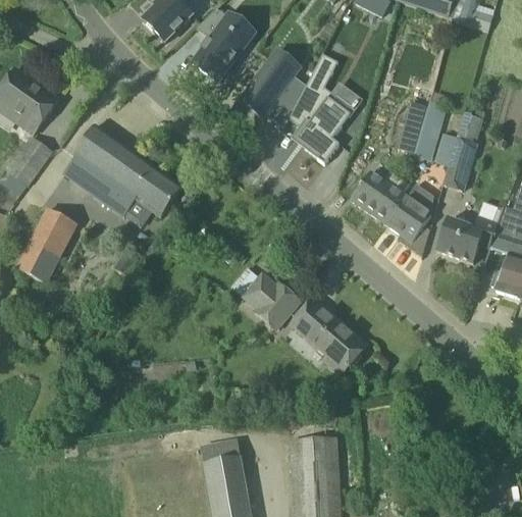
[(153,0),(157,4),(143,17),(166,41),(194,13),(180,0),(153,0)]
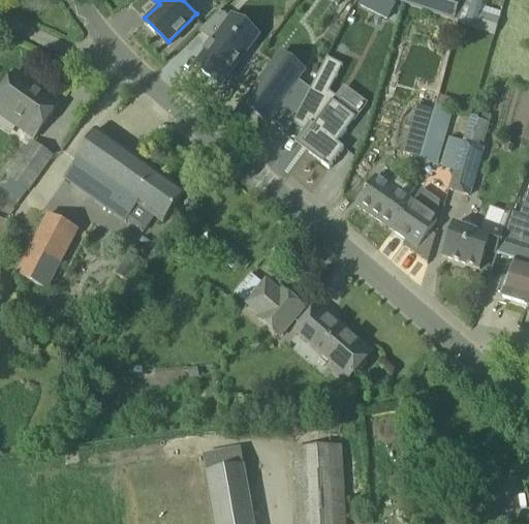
[(359,0),(359,1),(386,16),(395,0),(359,0)]
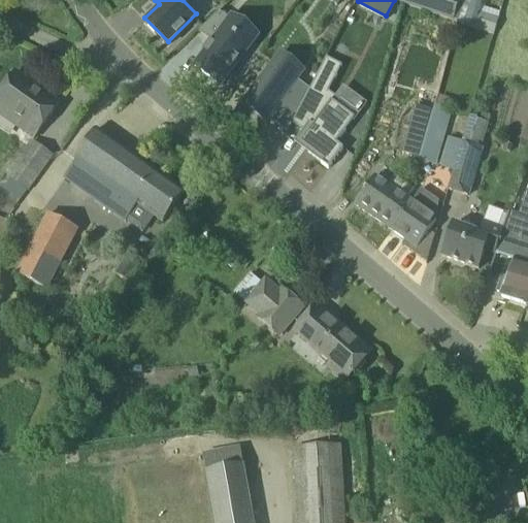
[(454,17),(459,0),(403,0),(454,17)]
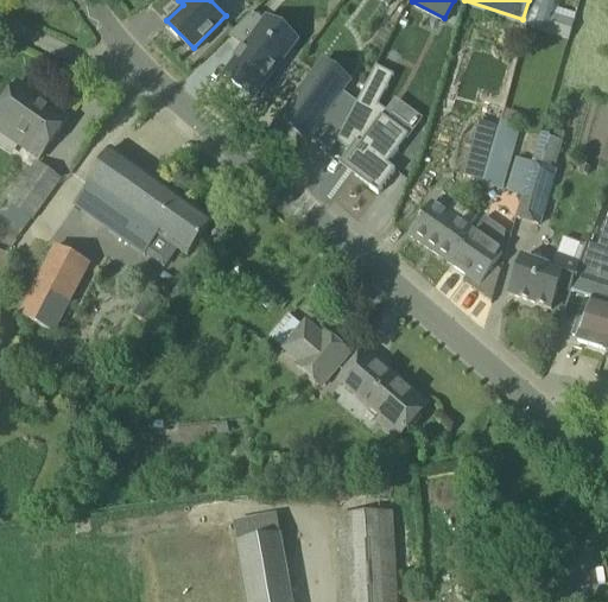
[(235,56),(223,73),(254,94),(286,50),(258,30),(266,19),(252,8),(228,32),(230,33),(242,42),(242,43),(234,55),(235,56)]
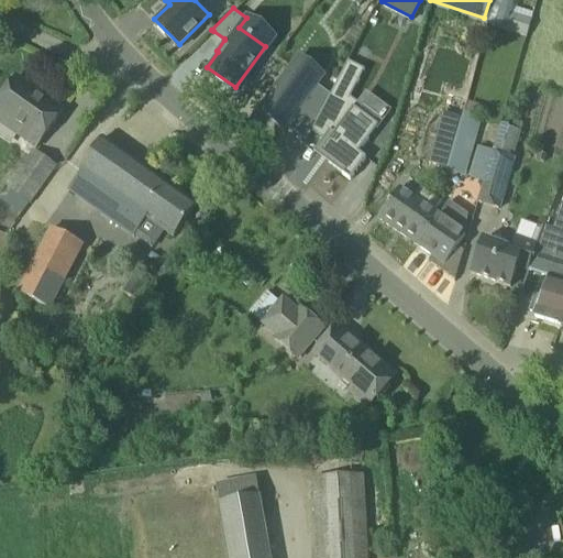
[(532,15),(522,12),(510,9),(506,25),(527,32),(532,15)]
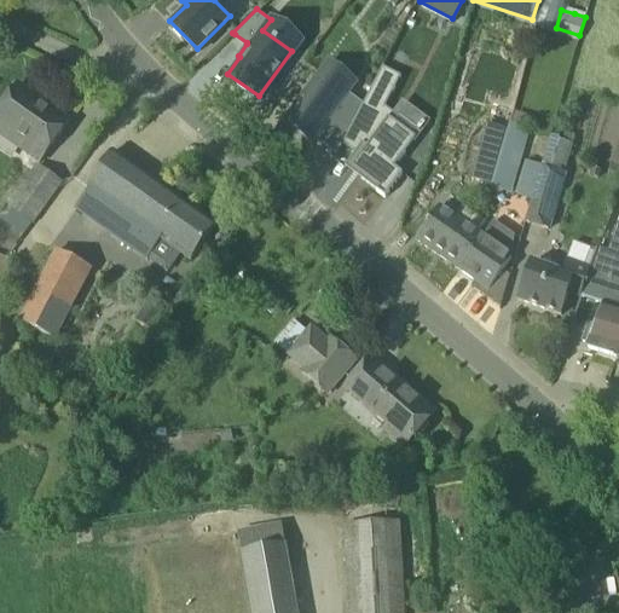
[(382,62),(342,140),(359,152),(352,162),(354,163),(371,177),(379,183),(377,185),(376,186),(385,192),(403,168),(394,162),(403,151),(414,136),(416,133),(391,115),(389,114),(394,109),(393,108),(385,102),(400,71),(387,65),(382,62)]
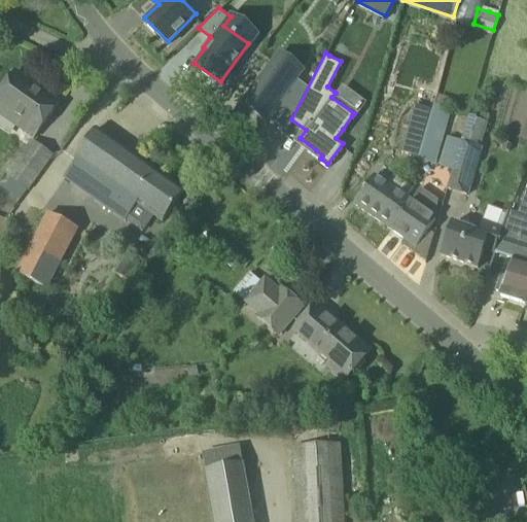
[(273,58),(241,101),(265,117),(279,98),(295,110),(309,84),(295,75),(296,74),(273,58)]
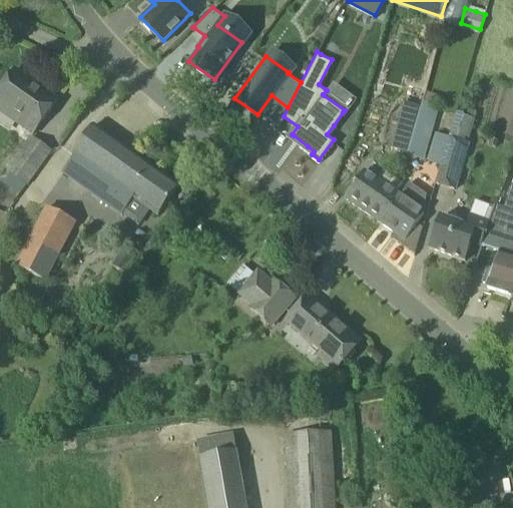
[(2,82),(0,85),(0,100),(23,116),(19,121),(32,130),(56,96),(14,66),(2,82)]
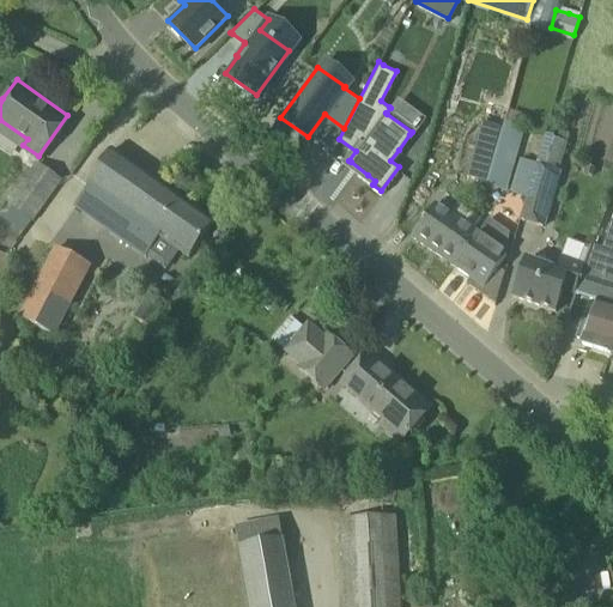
[(486,178),(502,122),(504,123),(507,114),(492,109),(490,119),(483,117),(467,173),(486,178)]
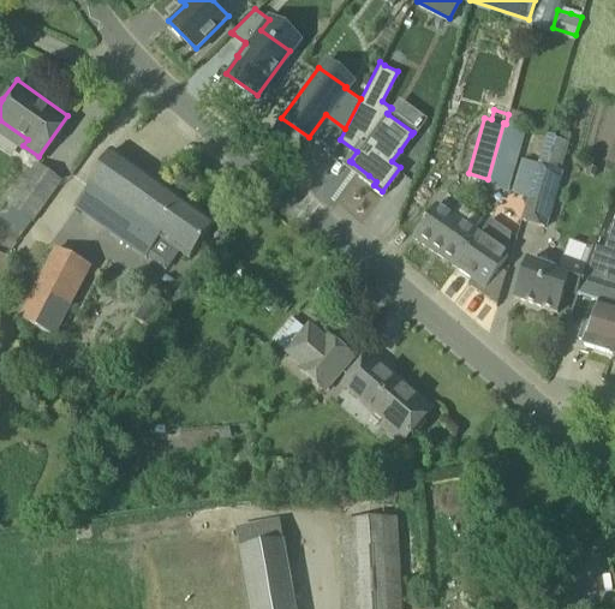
[(493,208),(496,195),(500,185),(508,187),(525,123),(508,118),(488,192),(484,206),(493,208)]
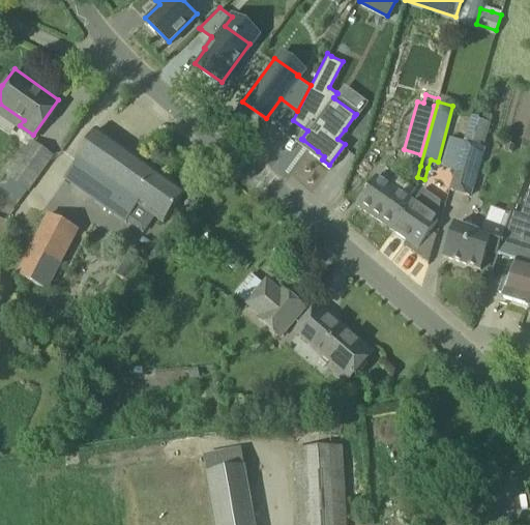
[(484,145),(483,144),(493,112),(483,109),(481,117),(472,114),(450,186),(470,192),(484,145)]
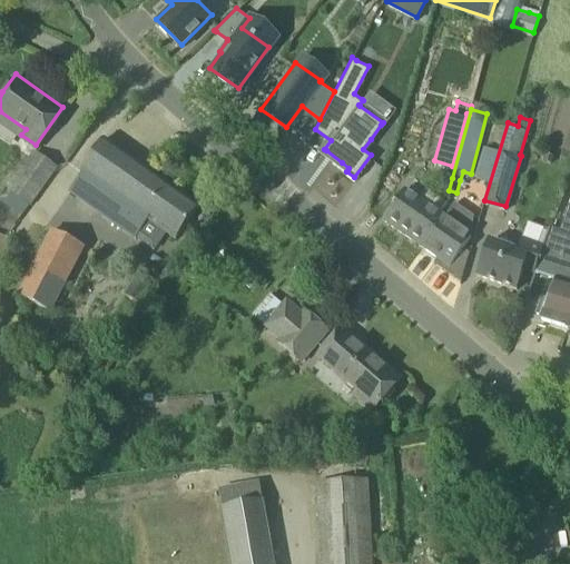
[(176,236),(199,203),(102,135),(80,168),(82,169),(69,188),(135,235),(148,216),(176,236)]
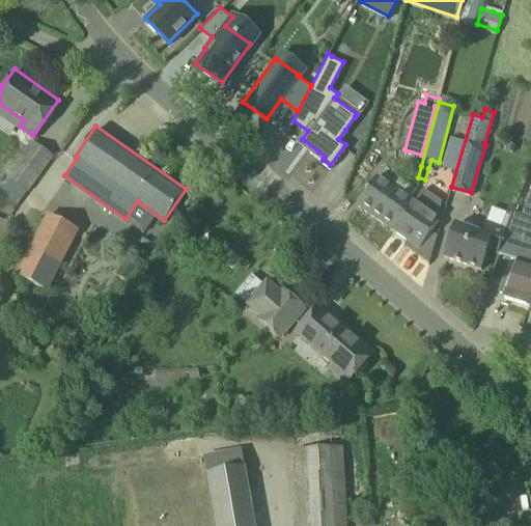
[(18,155),(5,172),(27,189),(39,170),(18,155)]
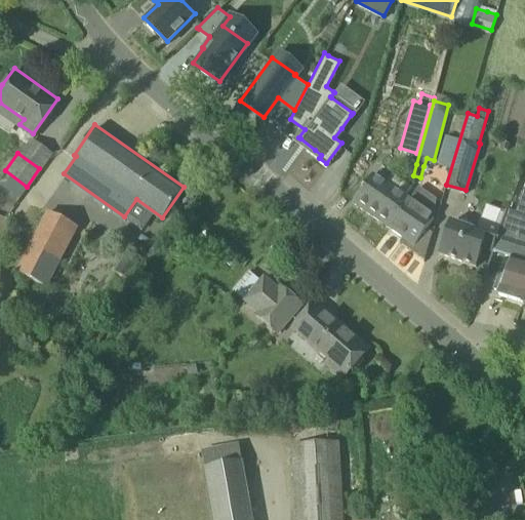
[(409,197),(405,195),(411,185),(393,171),(386,182),(371,171),(352,199),(390,225),(409,197)]
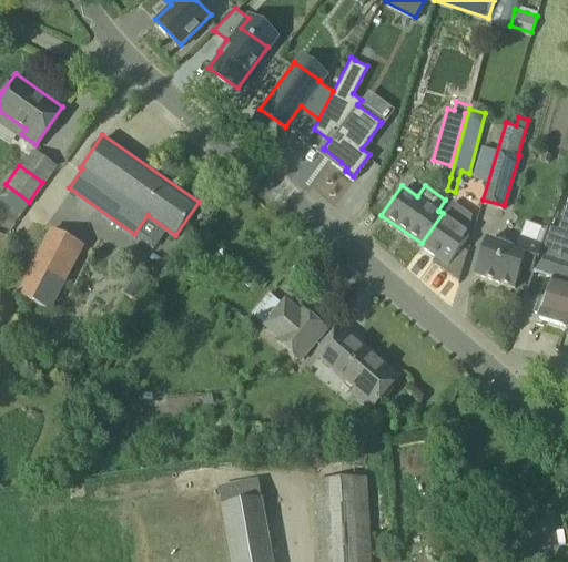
[(422,243),(448,262),(469,232),(473,211),(454,197),(443,213),(422,243)]
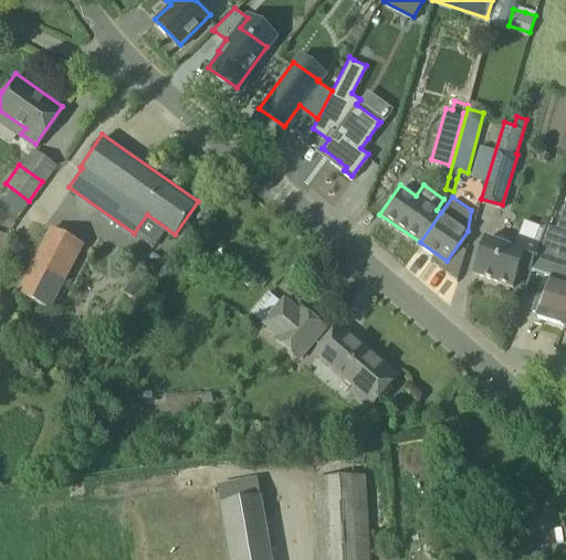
[(538,246),(532,267),(552,274),(544,295),(538,293),(533,307),(538,309),(537,314),(565,321),(565,200),(564,200),(556,225),(547,222),(538,246)]
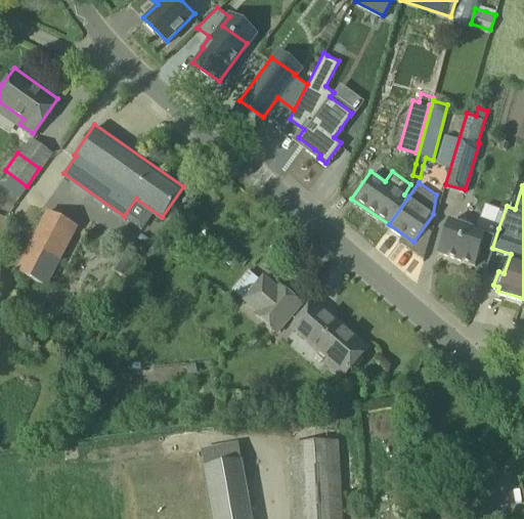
[(449,218),(445,230),(438,250),(475,262),(482,243),(491,247),(499,222),(505,208),(485,201),(480,215),(476,227),(449,218)]
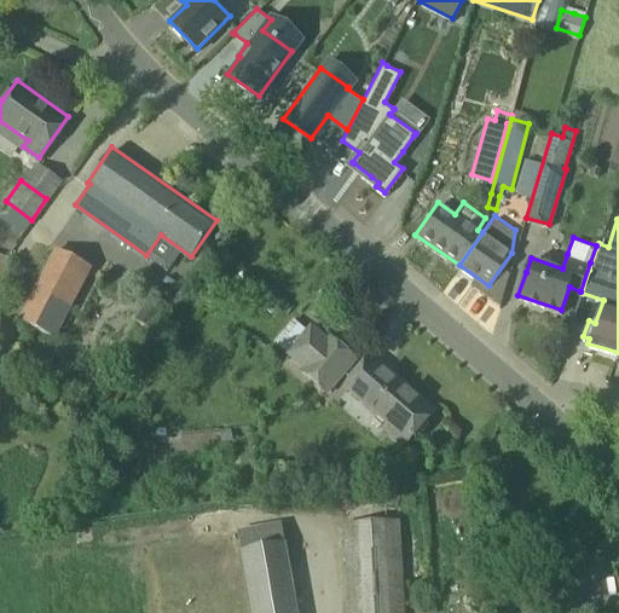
[(56,246),(18,316),(56,336),(93,265),(56,246)]
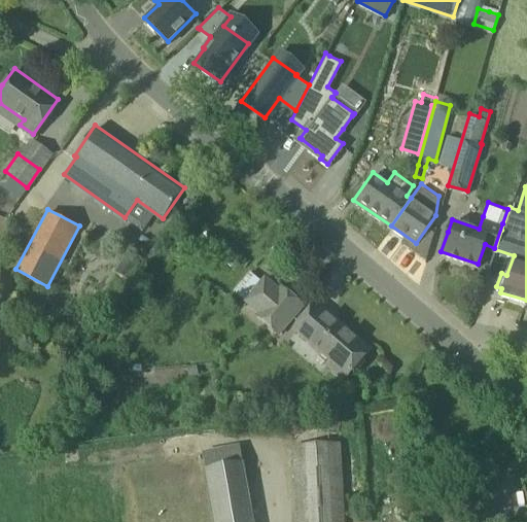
[(279,286),(266,274),(244,300),(257,311),(256,312),(278,332),(303,303),(280,284),(279,286)]
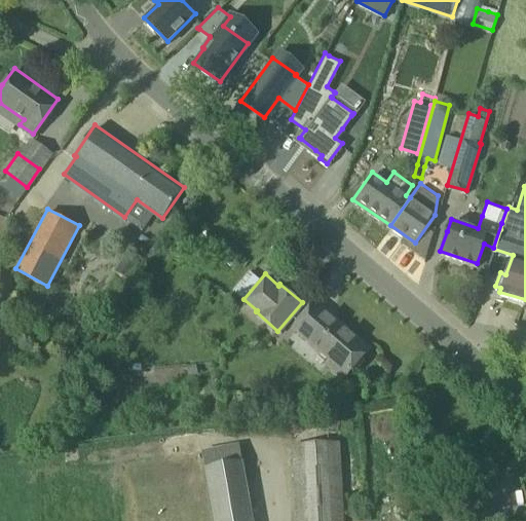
[(293,326),(330,358),(326,362),(343,376),(369,347),(351,332),(350,333),(327,312),(329,310),(316,299),(293,326)]
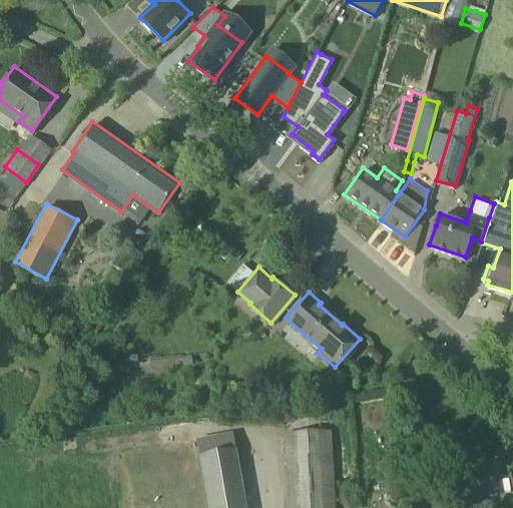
[(334,507),(330,429),(286,432),(290,507),(334,507)]
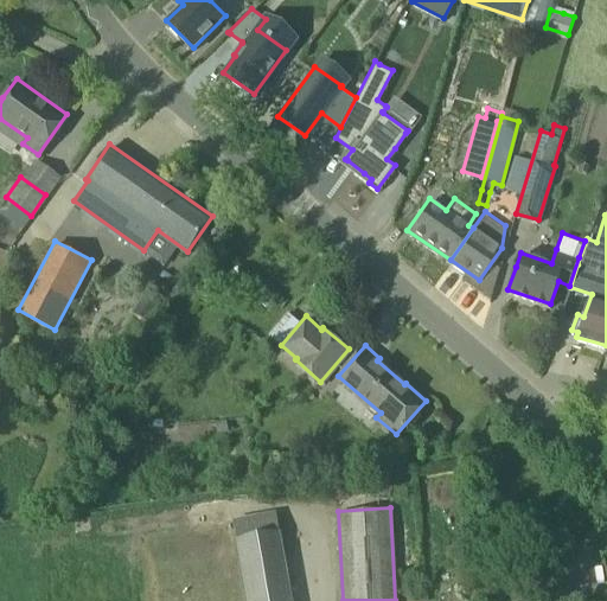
[(248,600),(291,600),(279,530),(274,509),(234,516),(237,537),(248,600)]
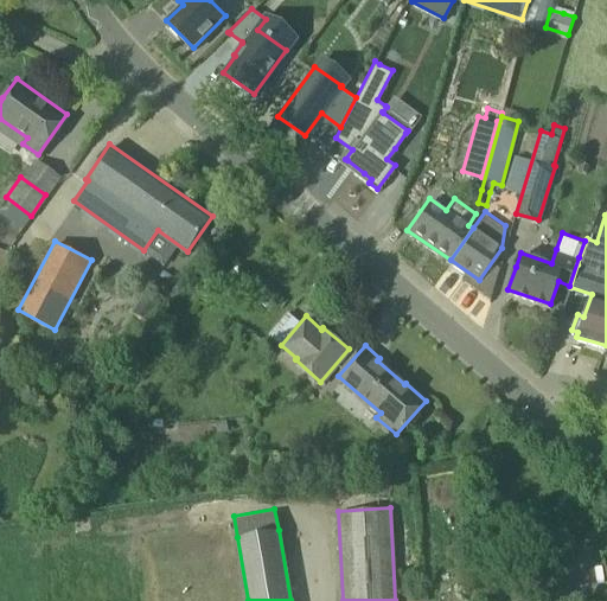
[(530,547),(537,576),(572,568),(564,538),(530,547)]
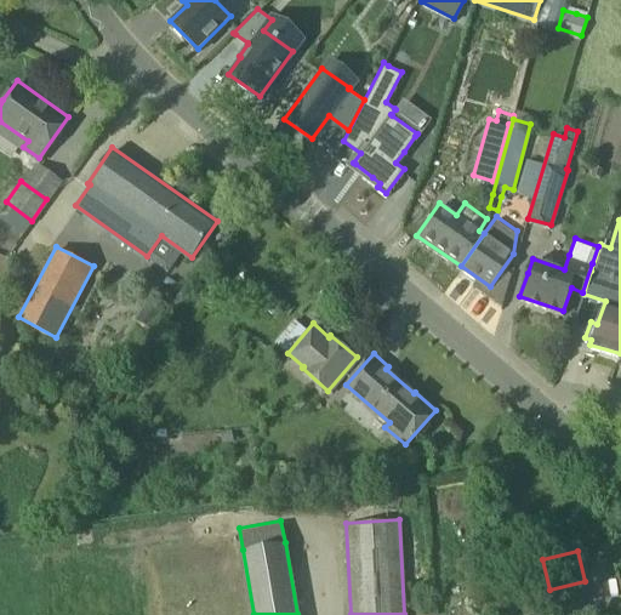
[(522,603),(524,614),(547,614),(546,608),(537,610),(535,599),(522,603)]
